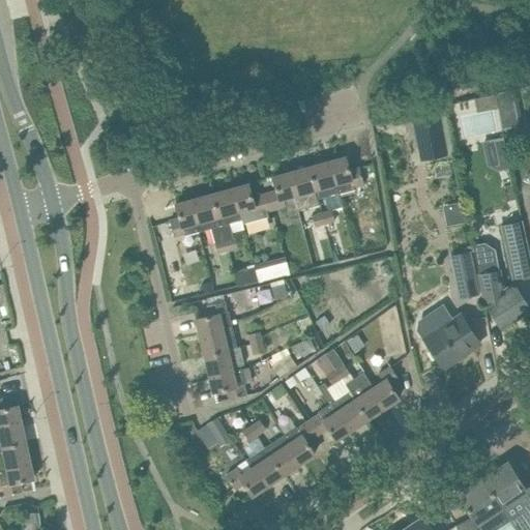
[(517,89),(494,93),(495,94),(497,105),(502,133),(524,128),(517,89)]
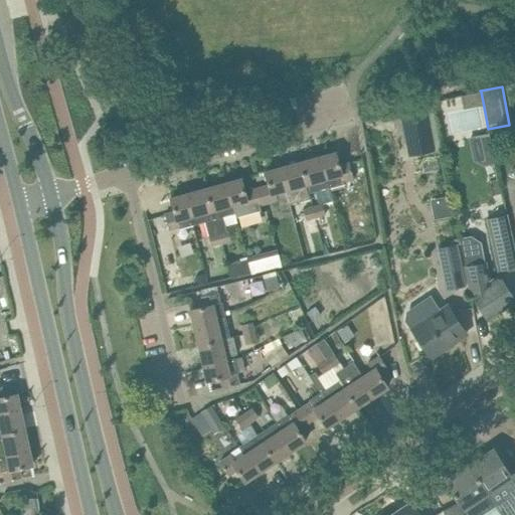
[(425,107),(399,112),(408,155),(434,150),(425,107)]
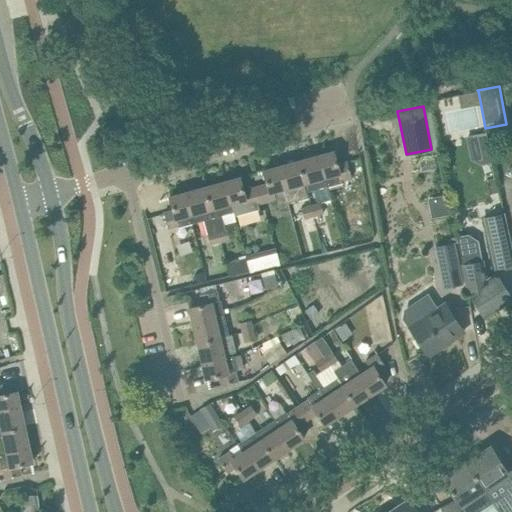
[(319,155),(328,186),(342,183),(341,180),(351,177),(347,162),(337,164),(334,151),(319,155)]
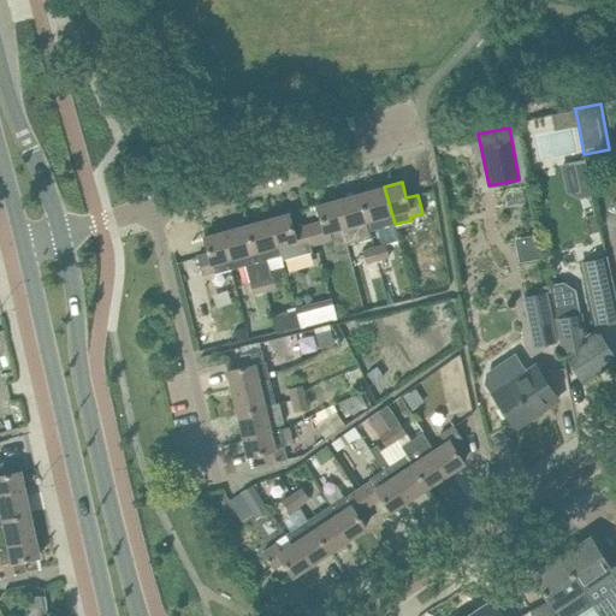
[(395,224),(384,187),(359,194),(361,201),(369,231),(395,224)]
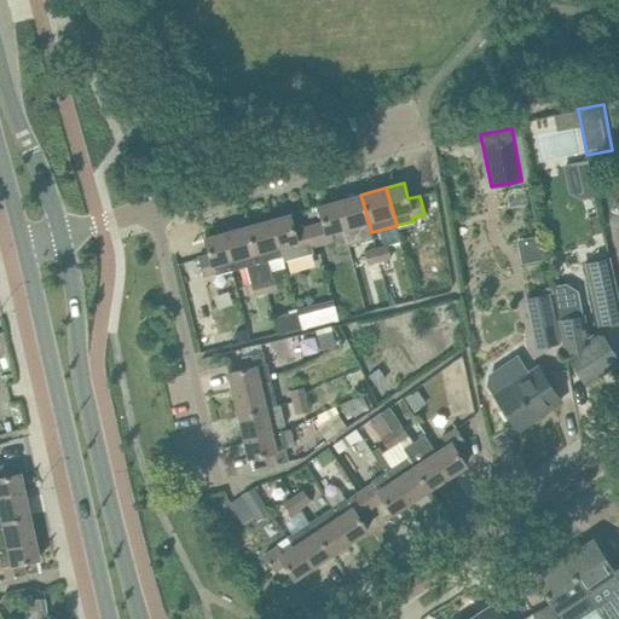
[(371,236),(370,232),(371,232),(363,202),(360,195),(336,202),(347,243),(371,236)]
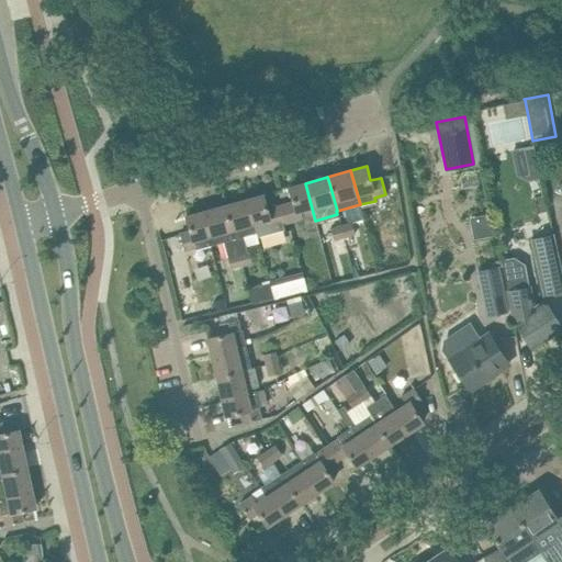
[(290,188),(293,202),(282,204),(288,222),(302,217),(304,224),(315,221),(305,183),(290,188)]
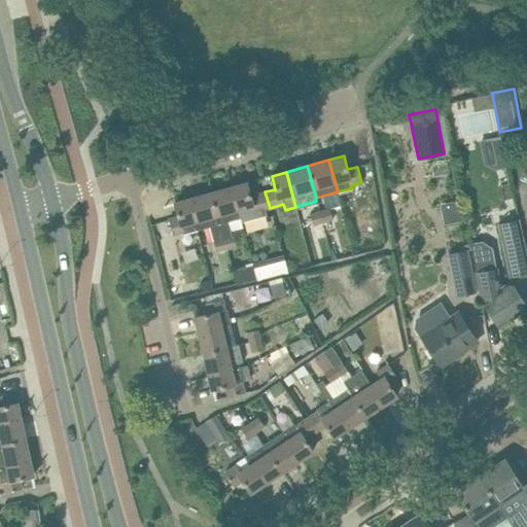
[(250,196),(247,182),(232,187),(240,217),(241,222),(266,215),(265,209),(260,194),(250,196)]
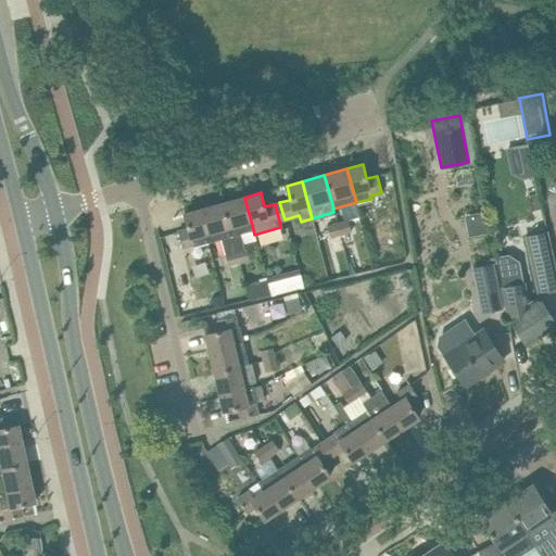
[(253,229),(244,198),(223,203),(224,210),(231,236),(236,251),(239,263),(249,261),(245,248),(244,249),(240,234),(253,229)]
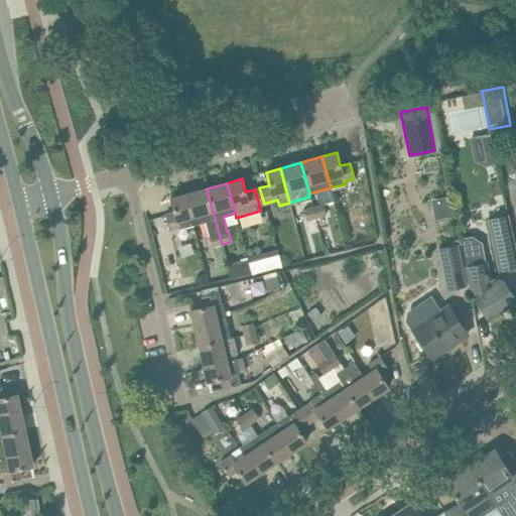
[(416,188),(422,243),(449,241),(443,185),(416,188)]
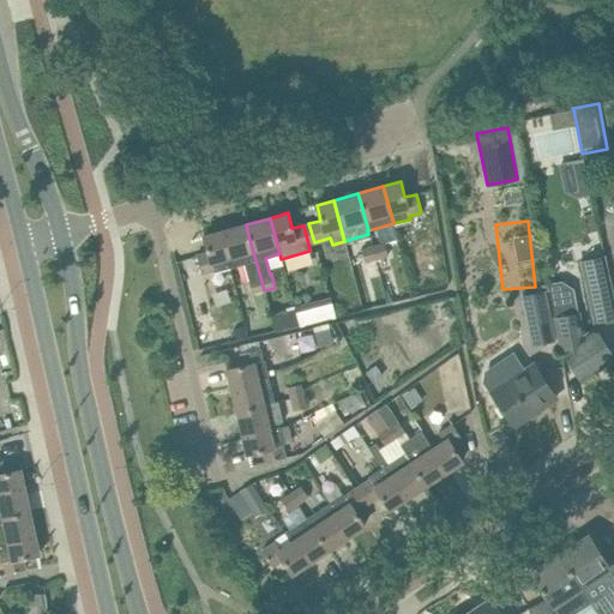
[(256,260),(247,232),(246,224),(221,232),(230,268),(245,263),(256,260)]
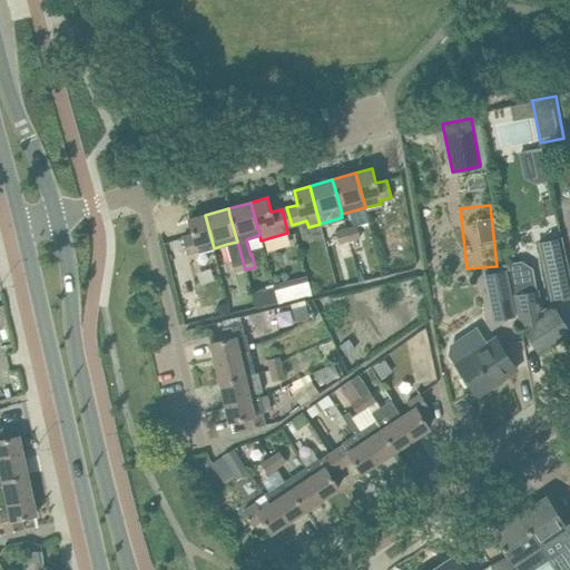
[(193,234),(183,237),(187,254),(202,249),(203,252),(214,248),(205,215),(189,219),(193,234)]
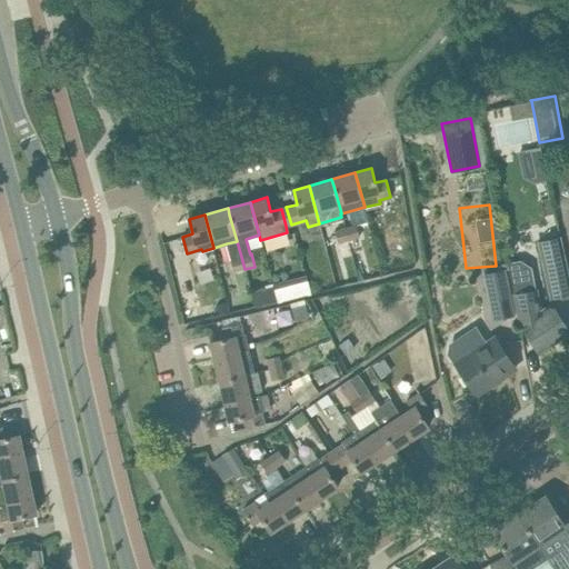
[(349,240),(359,238),(356,225),(345,227),(349,240)]
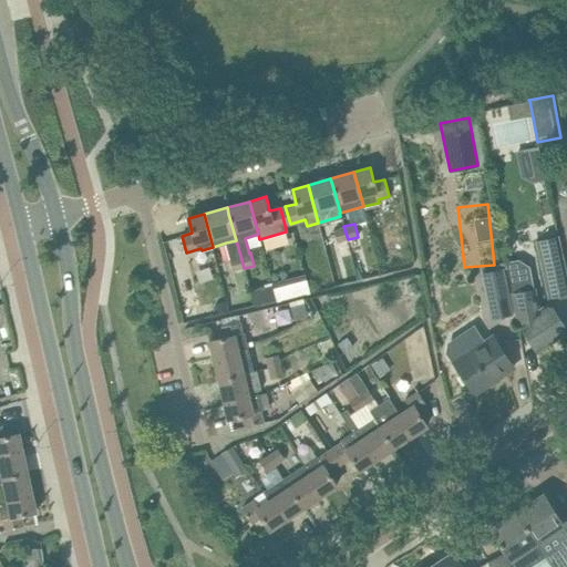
[(342,226),(333,229),(336,236),(337,243),(348,239),(343,226),(342,226)]
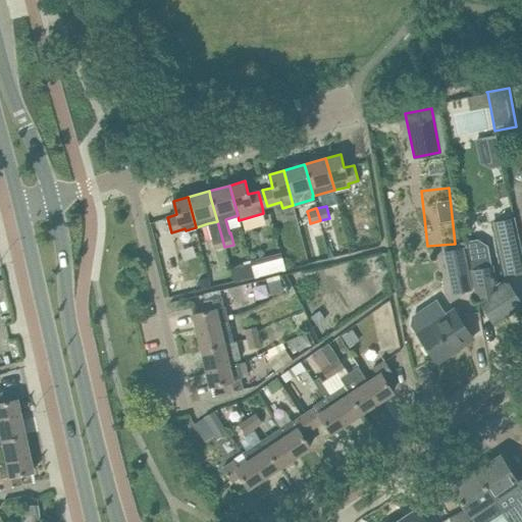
[(504,273),(521,269),(521,253),(514,216),(492,220),(504,273)]
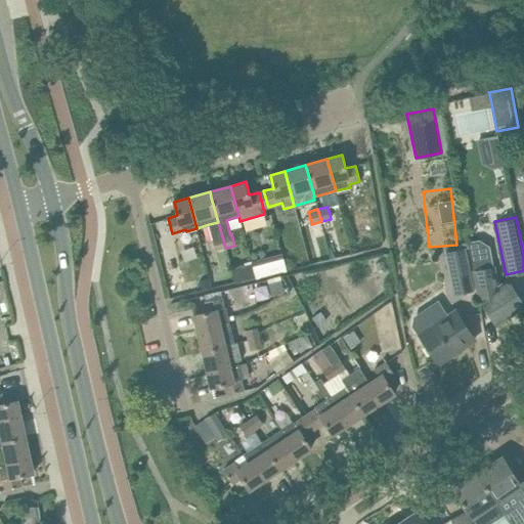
[(222,236),(213,238),(216,251),(225,248),(222,236)]
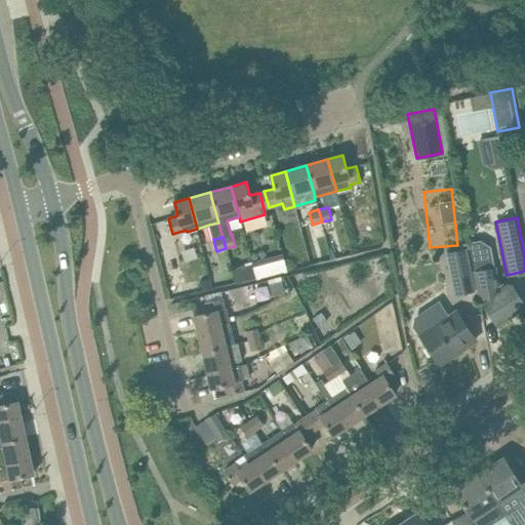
[(480,240),(469,242),(480,298),(481,303),(485,309),(496,326),(524,307),(524,304),(516,289),(512,283),(500,290),(489,247),(480,240)]
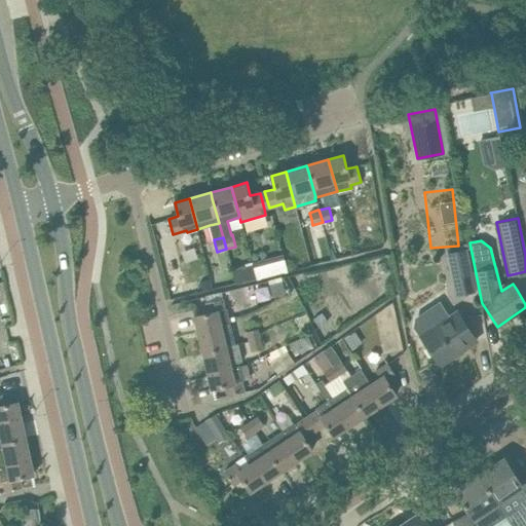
[(455,297),(477,293),(467,249),(446,253),(455,297)]
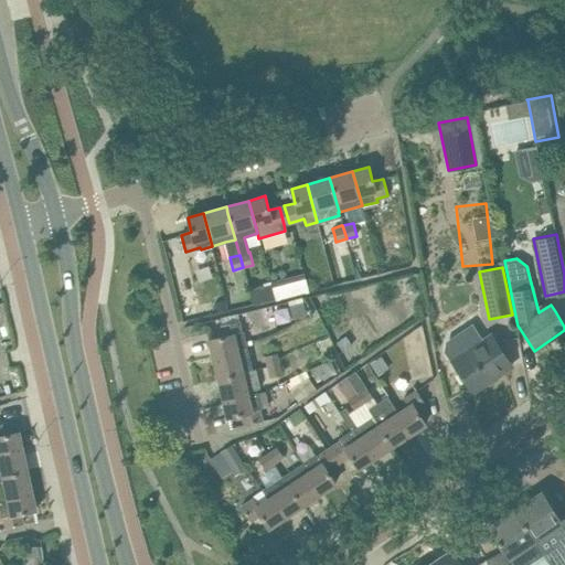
[(305,275),(274,283),(278,299),(308,291),(305,275)]
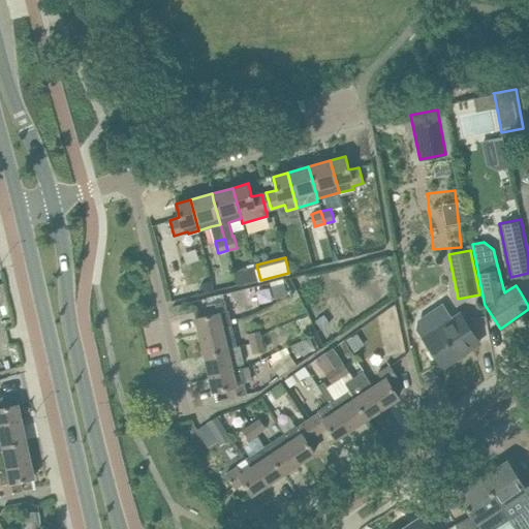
[(260,280),(256,265),(234,271),(237,286),(260,280)]
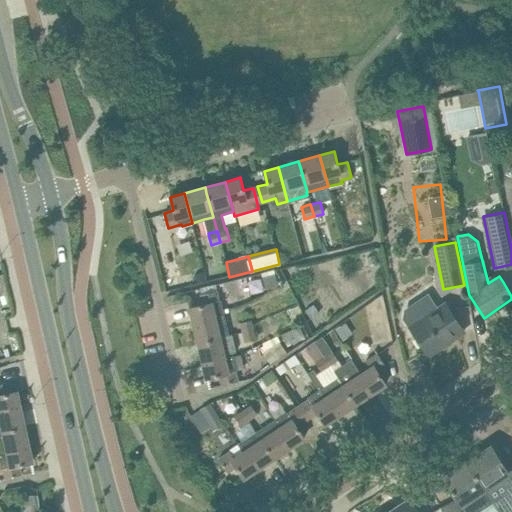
[(278,286),(275,274),(262,277),(266,289),(278,286)]
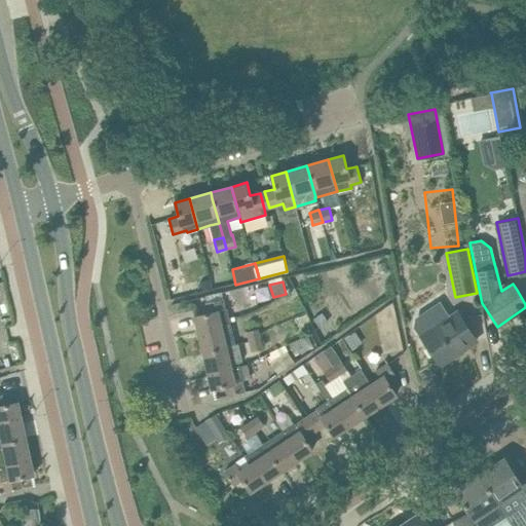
[(195,315),(199,334),(230,327),(229,321),(228,317),(226,308),(225,308),(222,298),(212,301),(207,302),(209,312),(195,315)]
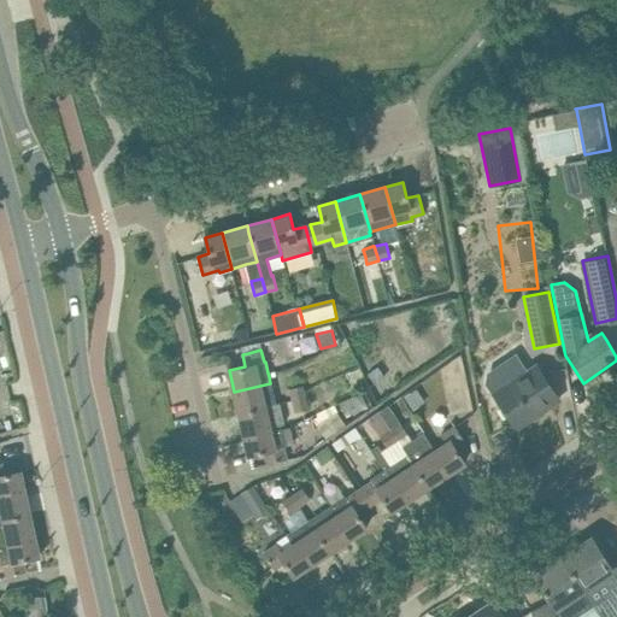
[(489,374),(488,385),(494,393),(503,407),(516,427),(558,399),(545,380),(535,365),(524,372),(515,357),(489,374)]
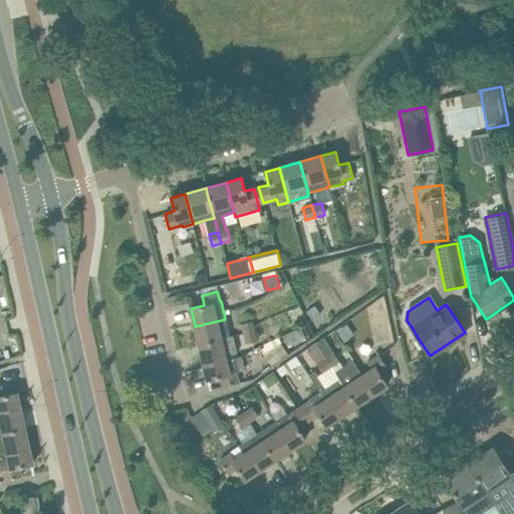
[(307,310),(313,318),(321,312),(315,304),(307,310)]
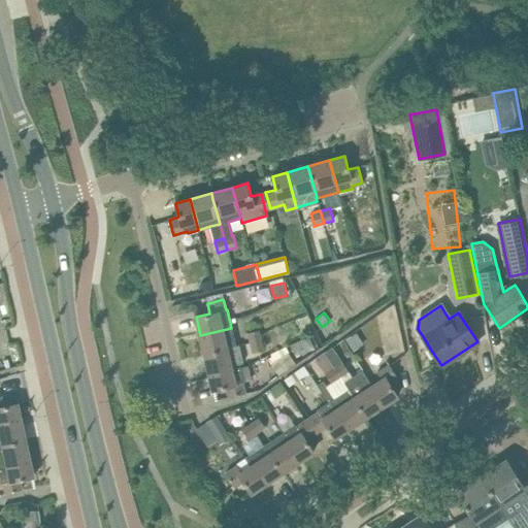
[(231,328),(200,335),(204,353),(235,345),(231,328)]
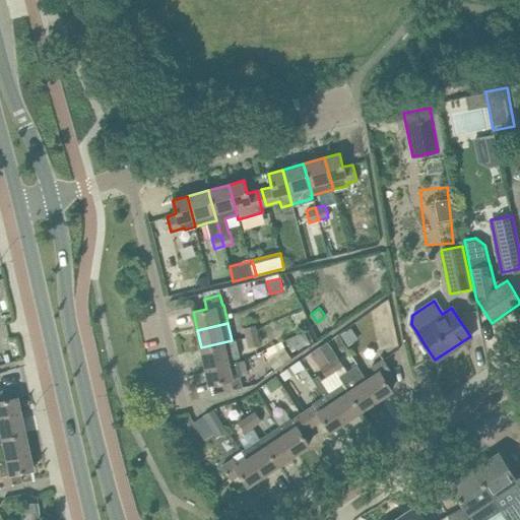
[(246,337),(257,335),(255,325),(244,328),(246,337)]
